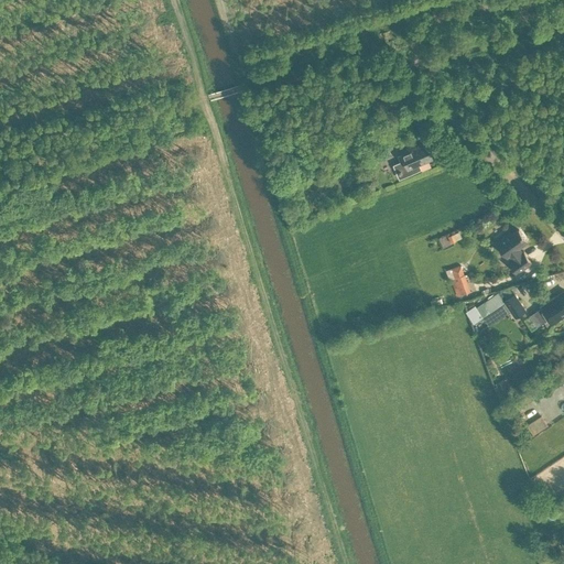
[(359,90),(346,99),(349,105),(362,96),(359,90)]
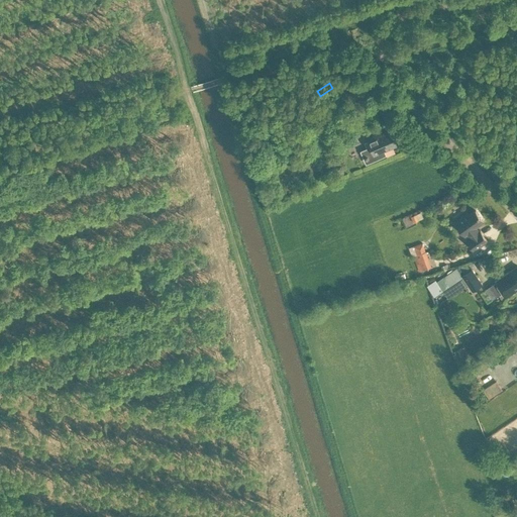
[(296,110),(303,114),(307,106),(300,102),(296,110)]
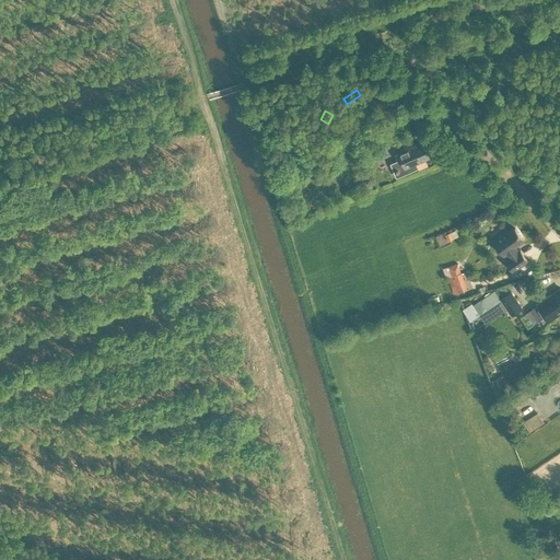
[(401,159),(395,161),(401,175),(418,167),(417,165),(416,164),(434,155),(428,139),(409,147),(408,146),(397,150),(401,159)]
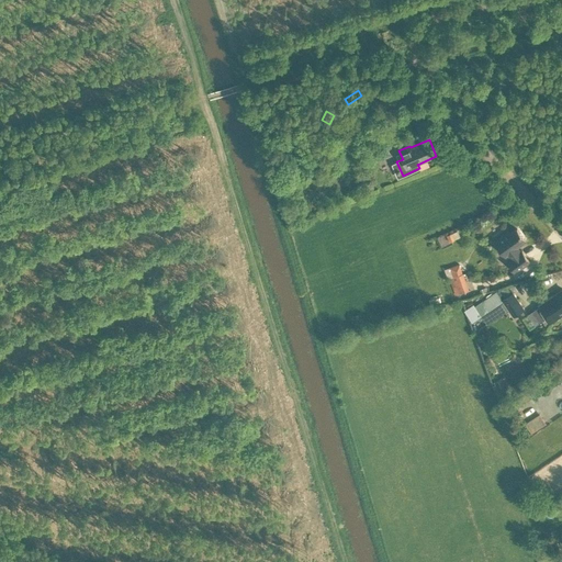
[(377,160),(391,154),(388,146),(373,153),(377,160)]
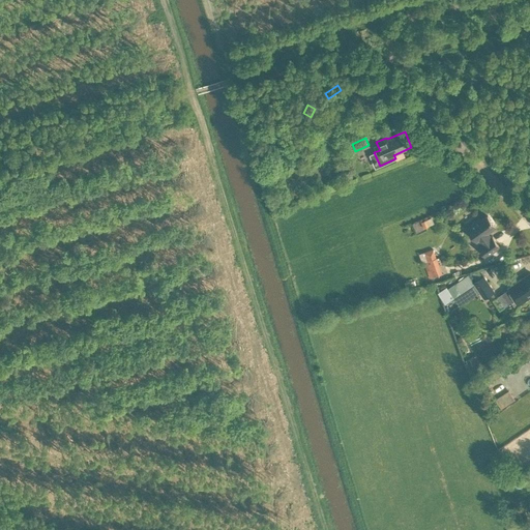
[(476,241),(479,239),(482,243),(478,246),(486,257),(500,246),(493,236),(491,237),(488,233),(496,226),(488,215),(480,221),(479,217),(466,228),(476,241)]
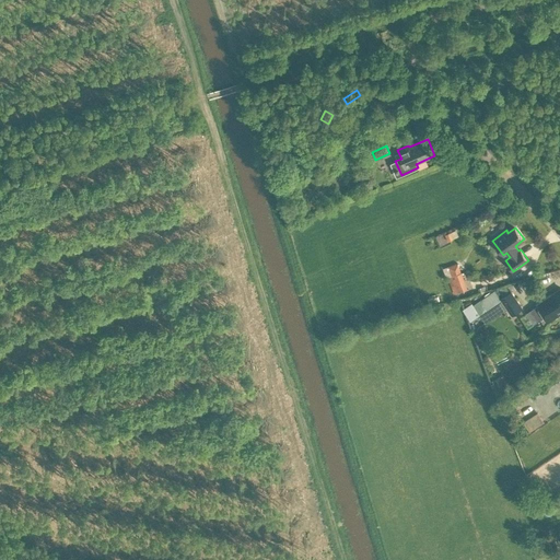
[(456,230),(445,234),(448,241),(458,236),(456,230)]
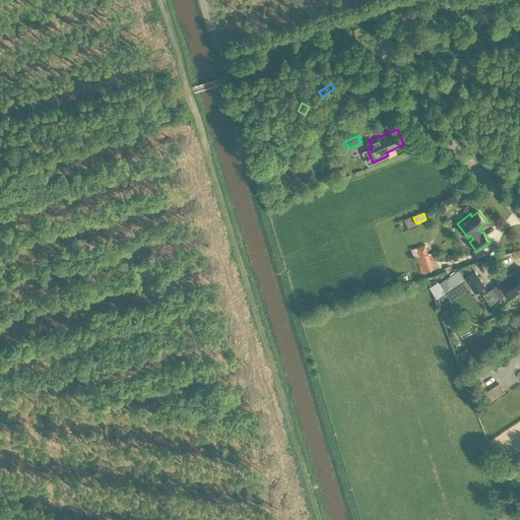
[(418,256),(423,266),(424,271),(434,267),(429,252),(418,256)]
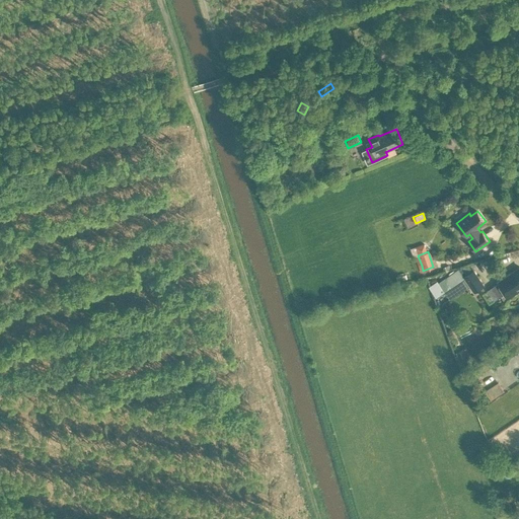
[(468,264),(460,266),(466,275),(463,276),(474,292),(485,285),(474,269),(472,270),(468,264)]
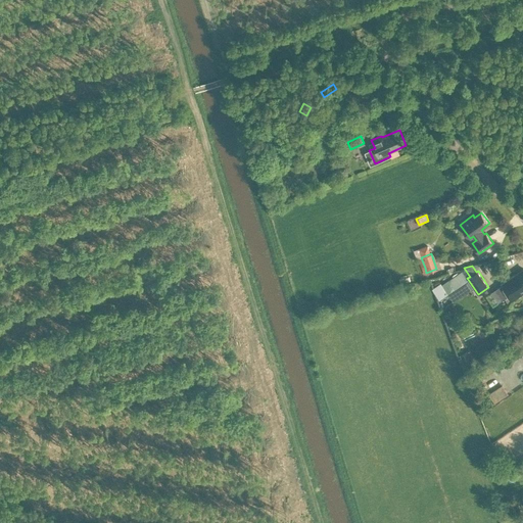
[(502,285),(496,288),(504,298),(509,295),(512,300),(522,292),(522,270),(516,276),(514,275),(501,284),(502,285)]
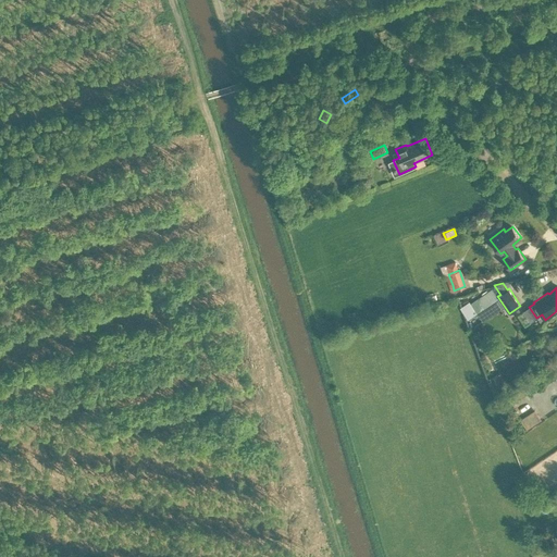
[(480,326),(478,330),(478,333),(481,336),(484,335),(486,333),(486,329),(483,326),(480,326)]
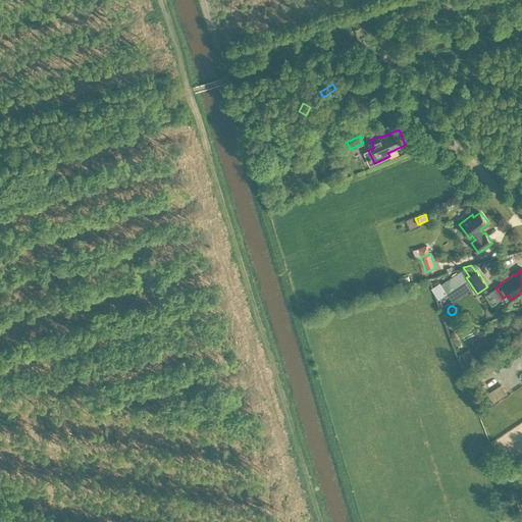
[(475,361),(469,350),(467,351),(467,350),(459,353),(461,356),(458,358),(463,367),(475,361)]
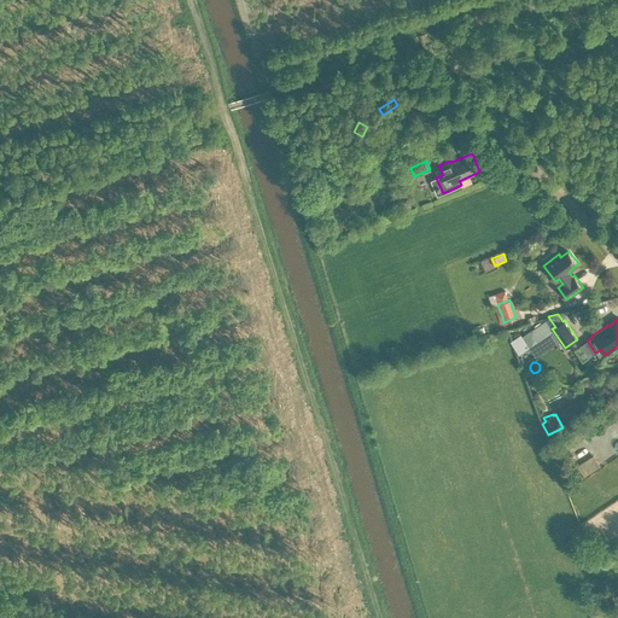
[(576,464),(584,474),(600,464),(593,452),(576,464)]
